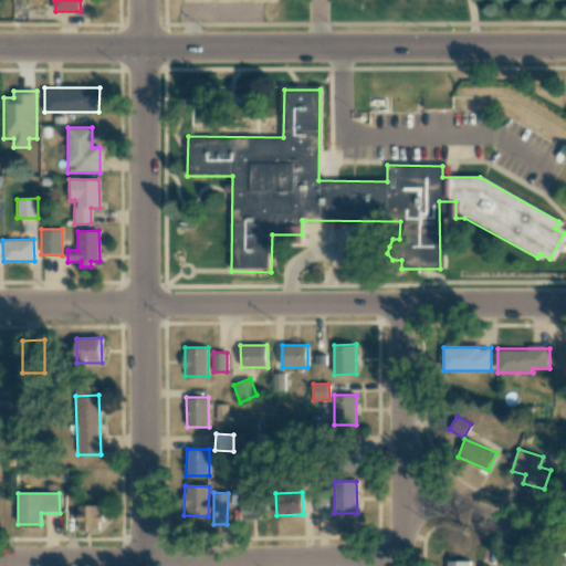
[(240,521),(261,522),(262,493),(241,493),(240,521)]
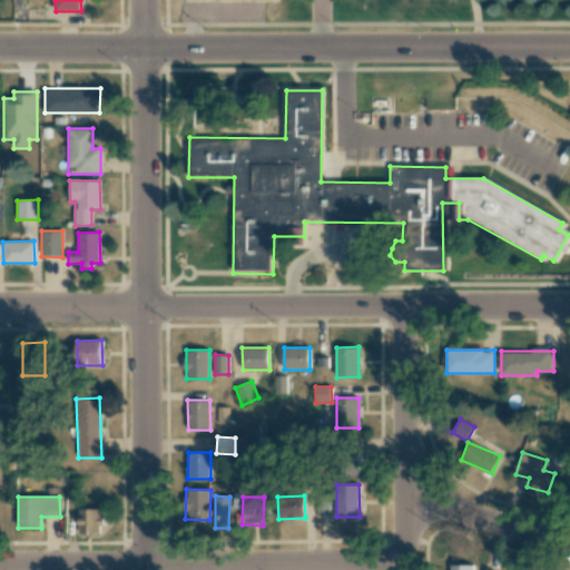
[(79,532),(101,533),(101,509),(79,509),(79,532)]
